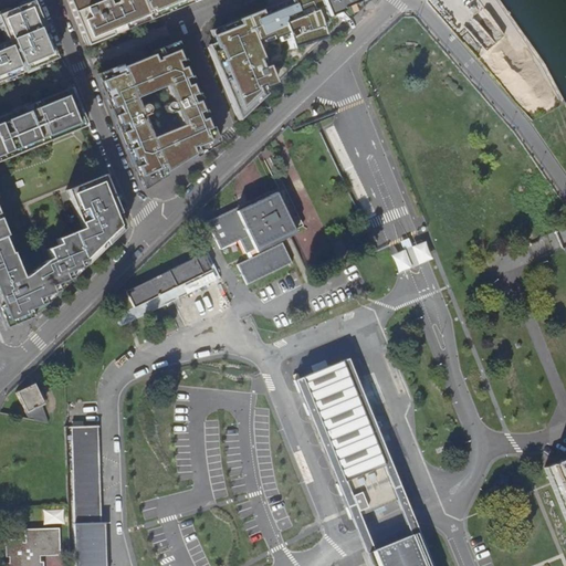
[(66,0),(86,45),(198,0),(66,0)]
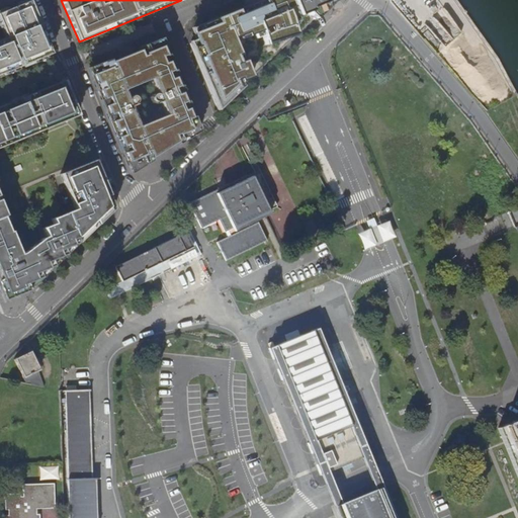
[(263,0),(198,26),(202,33),(195,35),(198,41),(191,45),(219,111),(243,88),(239,83),(252,77),(246,61),(244,62),(241,62),(239,57),(242,56),(236,39),(235,36),(241,34),(248,32),(249,34),(262,30),(265,46),(295,37),(291,20),(307,14),(314,21),(335,0),(263,0)]
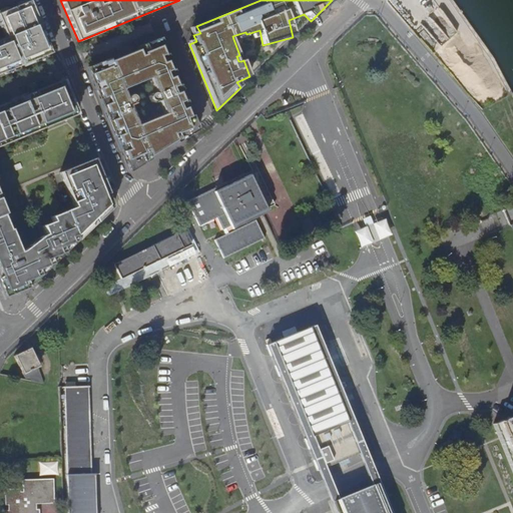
[(0,74),(51,54),(29,2),(0,13),(0,23),(6,37),(0,39),(0,74)]
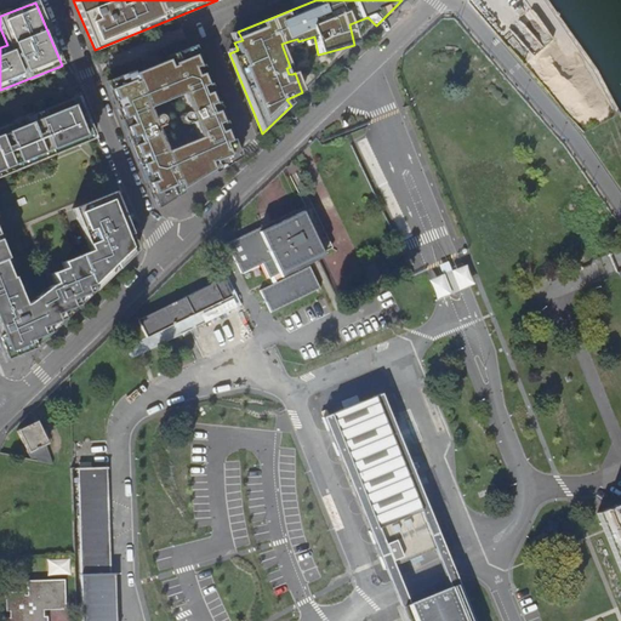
[(524,27),(517,30),(529,49),(535,44),(524,27)]
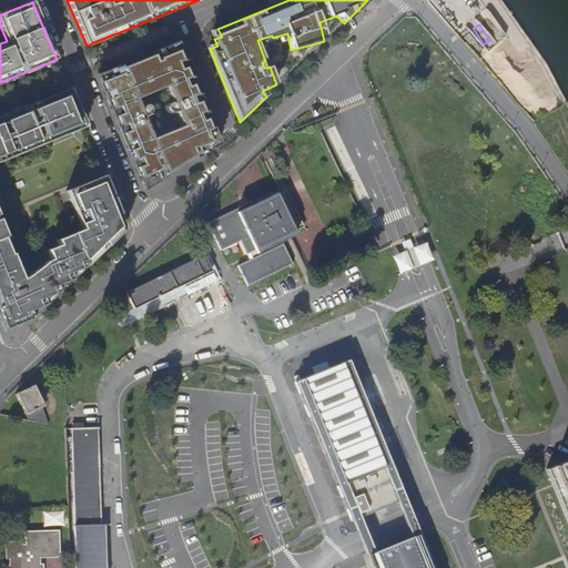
[(99,77),(144,186),(198,154),(215,142),(175,46),(99,77)]
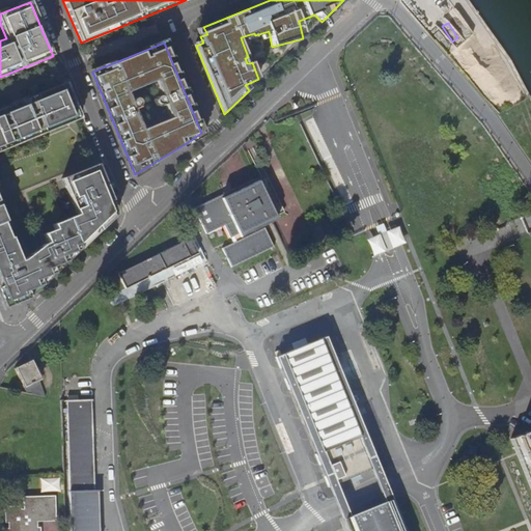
[(64,85),(0,111),(0,296),(5,309),(31,299),(28,291),(44,286),(40,279),(57,274),(54,268),(70,261),(66,256),(82,249),(118,215),(99,168),(63,183),(79,219),(55,228),(57,233),(46,238),(49,249),(46,248),(28,257),(15,219),(7,222),(0,203),(0,148),(23,140),(25,144),(47,135),(46,133),(49,132),(50,134),(63,129),(62,127),(65,126),(66,128),(80,122),(64,85)]
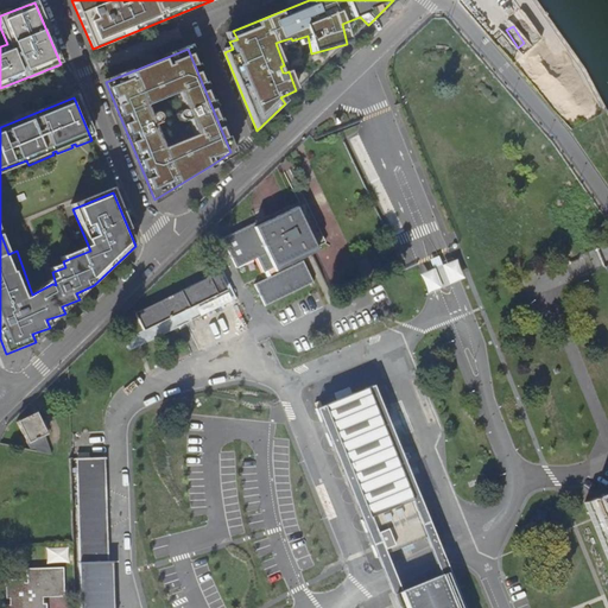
[(272,215),(225,238),(239,267),(259,258),(266,272),(276,267),(328,242),(308,202),(273,219),(272,215)]
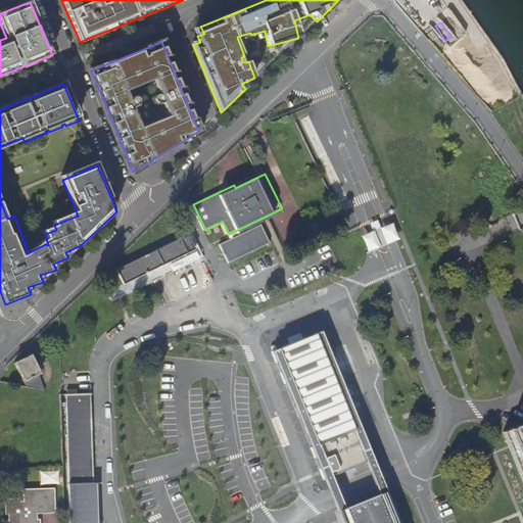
[(264,224),(223,244),(231,263),(273,242),(264,224)]
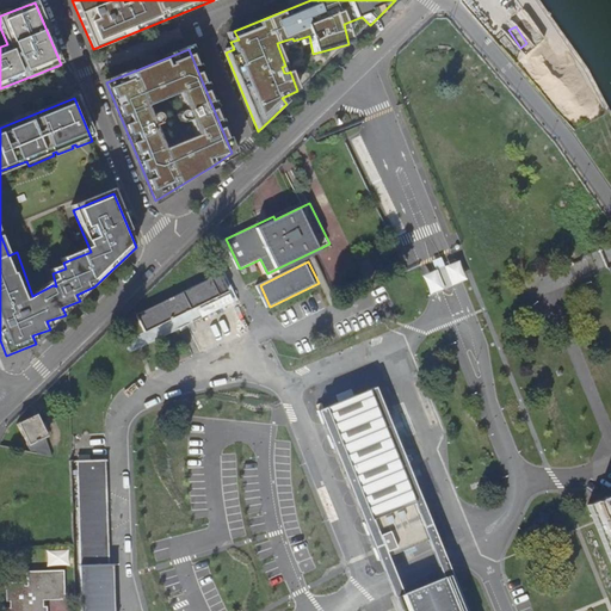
[(221,273),(139,315),(147,332),(229,291),(221,273)]
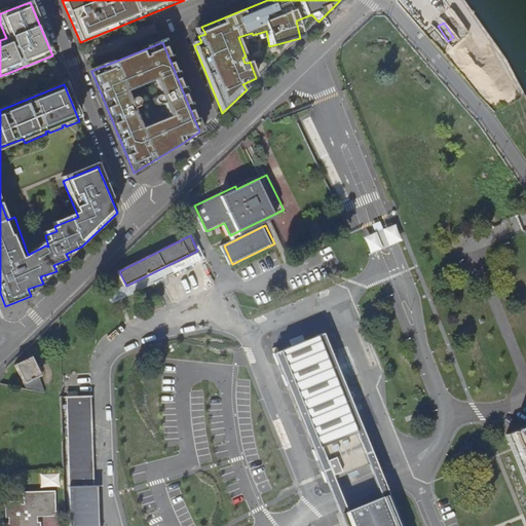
[(325,333),(275,353),(328,482),(377,462),(325,333)]
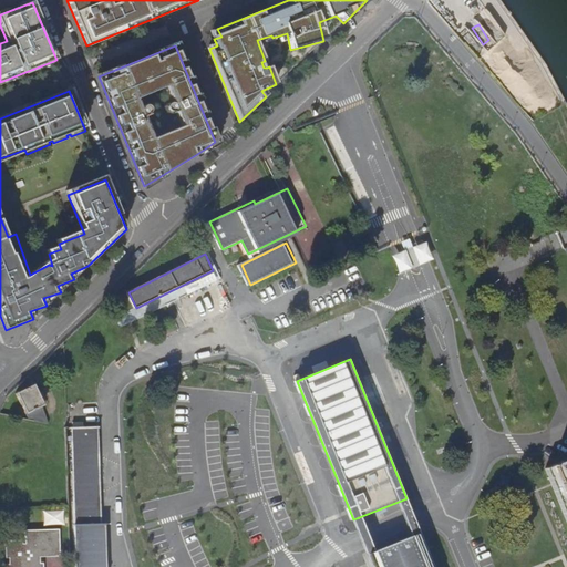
[(17,394),(29,422),(48,426),(42,408),(43,406),(34,387),(17,394)]
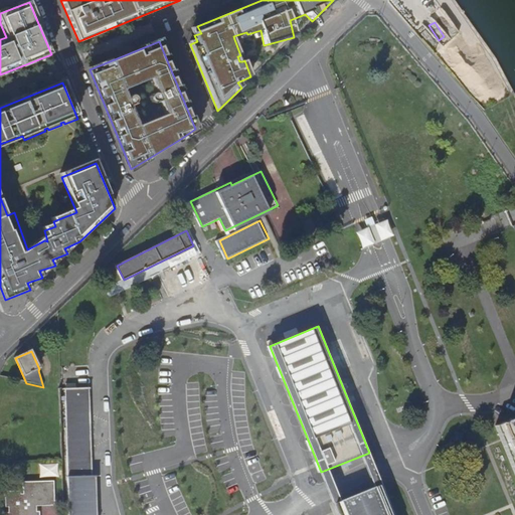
[(91,387),(66,388),(69,476),(70,514),(98,514),(97,476),(94,476),(91,387)]
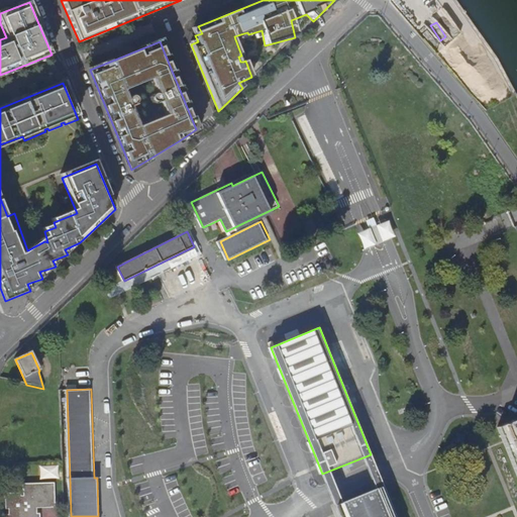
[(516,419),(500,427),(516,469),(516,419)]
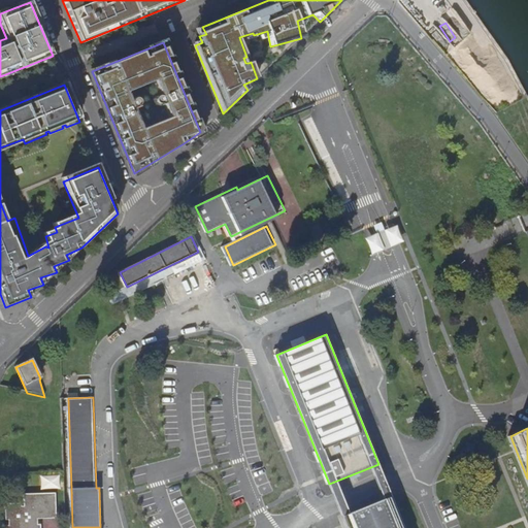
[(41,474),(42,487),(60,487),(60,474),(41,474)]
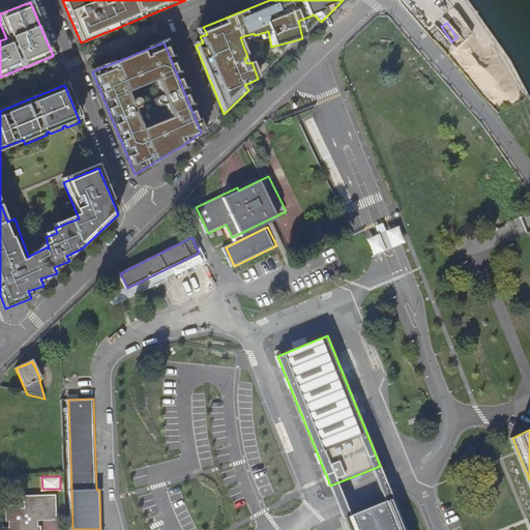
[(3,529),(2,529),(40,529),(41,528),(35,528),(35,523),(56,522),(56,497),(24,498),(25,513),(22,513),(22,507),(6,507),(6,524),(9,524),(9,529),(3,529)]
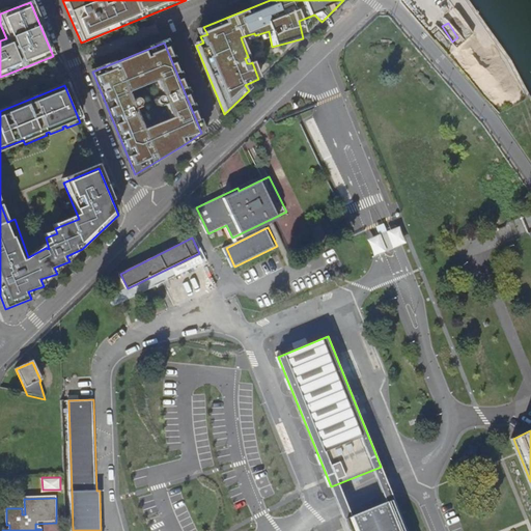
[(402,530),(389,498),(339,518),(344,530),(402,530)]
